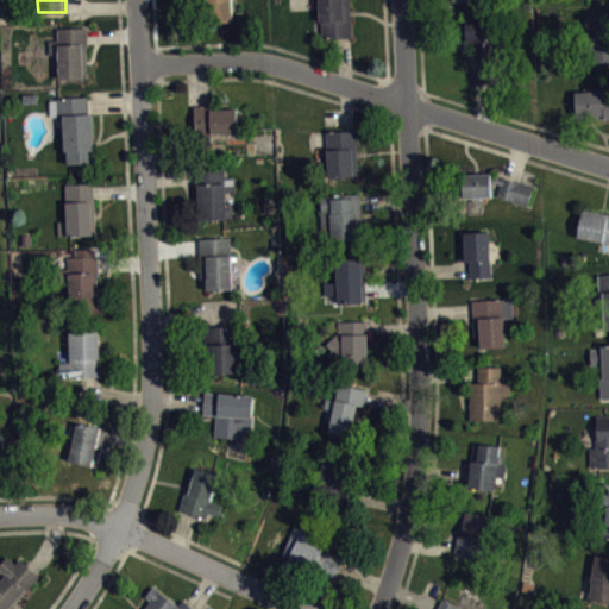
[(231,0),(232,22),(206,23),(205,0),(231,0)]
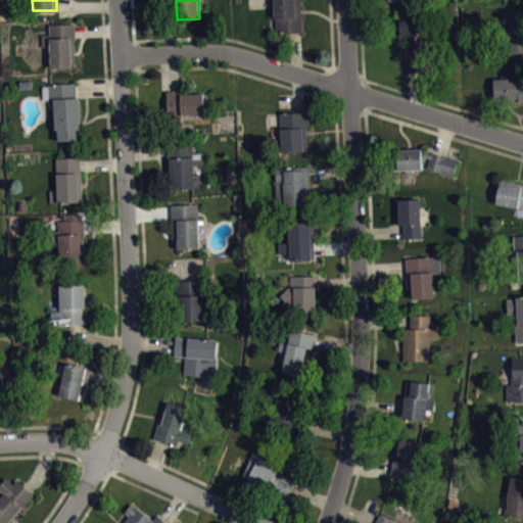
[(273,0),(300,0),(301,32),(294,32),(277,33),(276,16),(274,16),(273,0)]
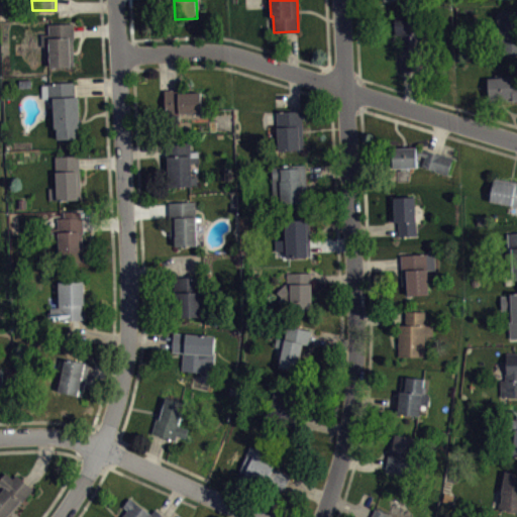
[(498,12),(516,11),(516,52),(500,54),(498,12)]
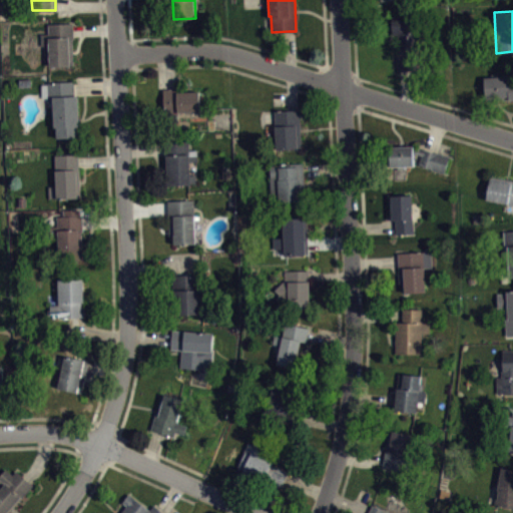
[(397,70),(396,52),(398,52),(397,33),(393,33),(392,16),(418,14),(420,39),(415,40),(417,69),(407,69),(397,70)]
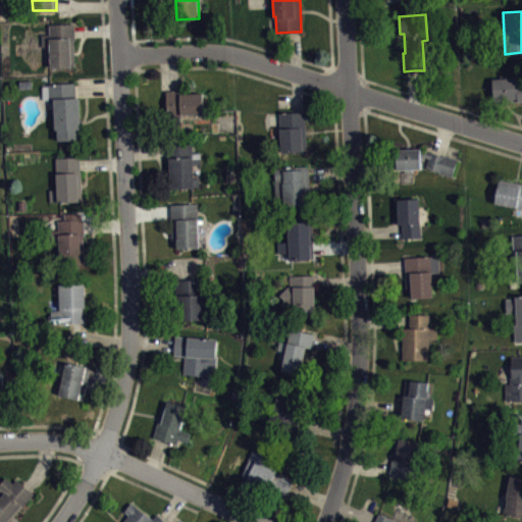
[(75,22),(75,31),(75,38),(74,39),(75,65),(50,66),(49,46),(42,47),(42,34),(49,34),(49,23),(75,22)]
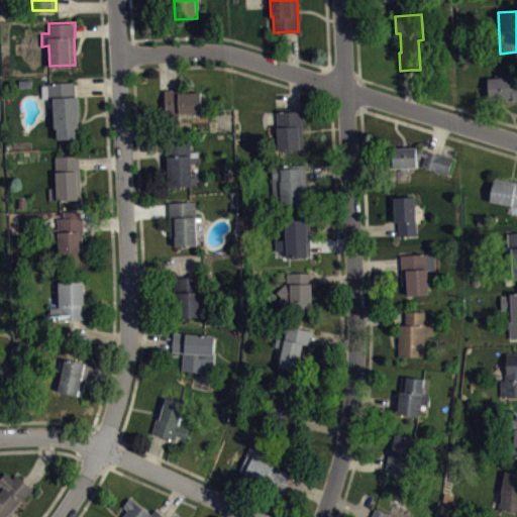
[(488,76),(512,74),(513,82),(516,81),(516,99),(490,102),(488,76)]
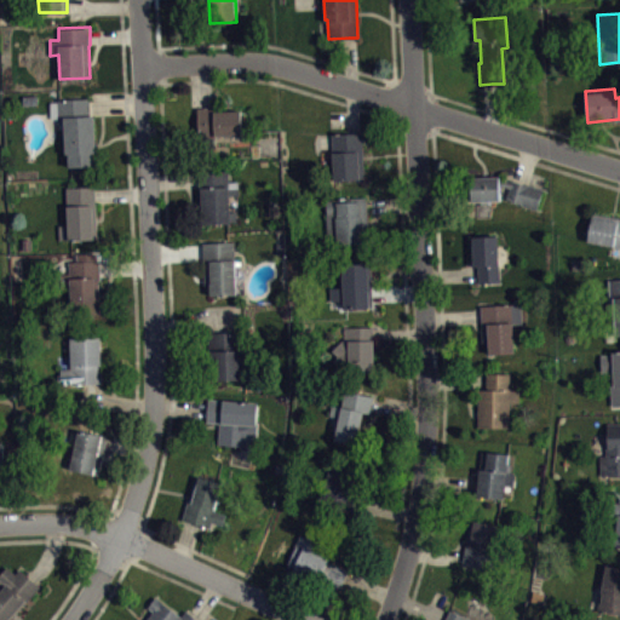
[(67,165),(96,165),(93,114),(90,114),(90,104),(90,97),(57,98),(58,119),(65,119),(67,165)]
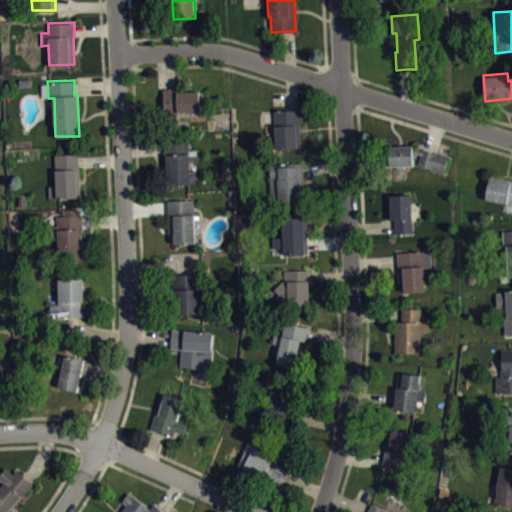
[(162,87),(169,87),(178,87),(178,91),(199,90),(199,110),(177,111),(178,114),(163,115),(162,87)]
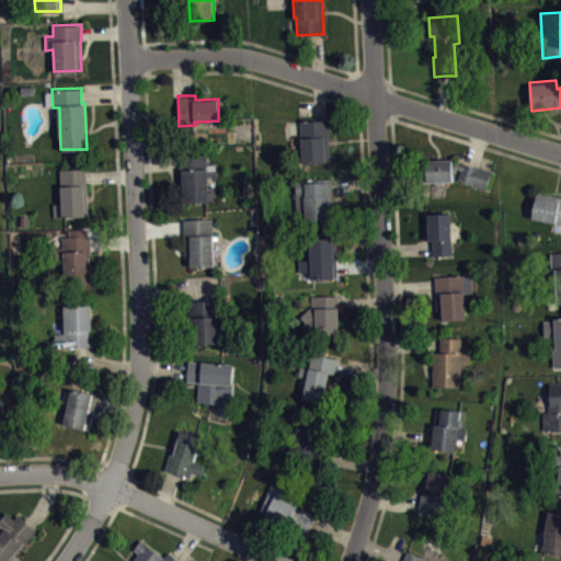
[(299,121),(300,162),(330,161),(329,119),(319,119),(299,121)]
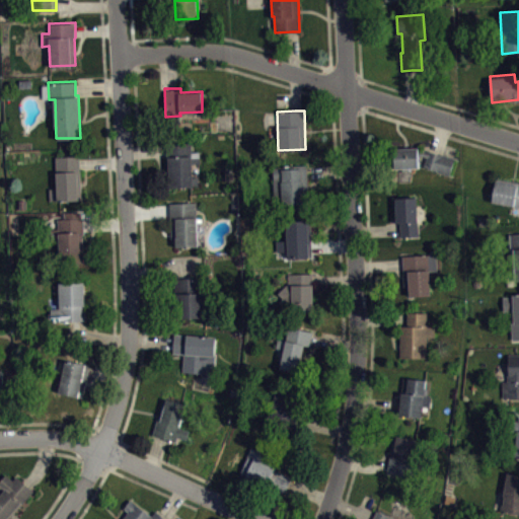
[(193,186),(168,186),(168,157),(166,157),(166,149),(166,142),(192,141),(192,151),(200,151),(200,162),(192,162),(193,186)]
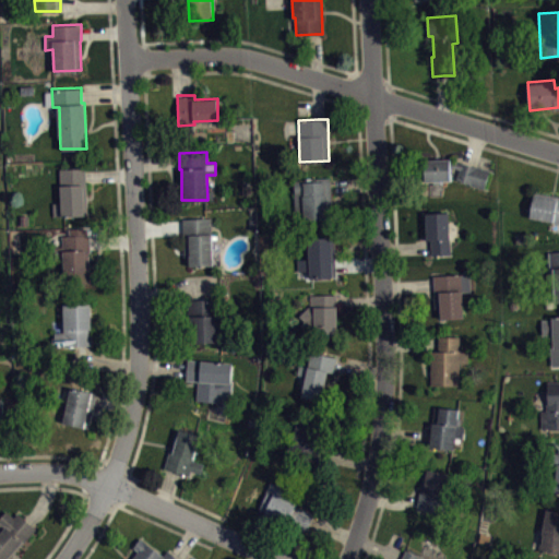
[(424,158),(425,180),(433,180),(433,183),(441,183),(441,180),(451,180),(450,167),(455,166),(460,167),(455,179),(484,189),(490,169),(468,163),(462,161),(460,164),(456,162),(450,162),(450,157),(424,158)]
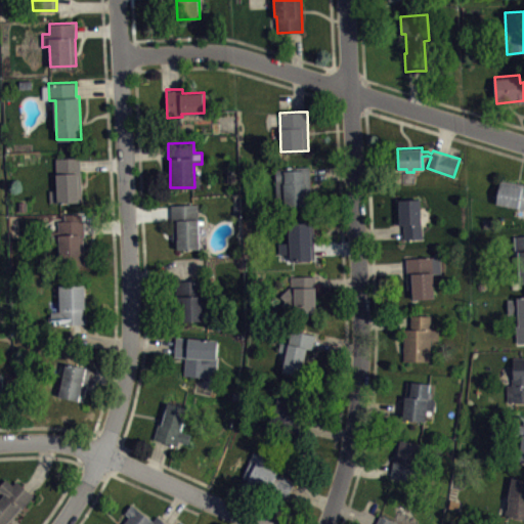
[(54,158),(80,157),(80,165),(82,201),(57,202),(57,201),(49,201),(48,189),(56,189),(54,158)]
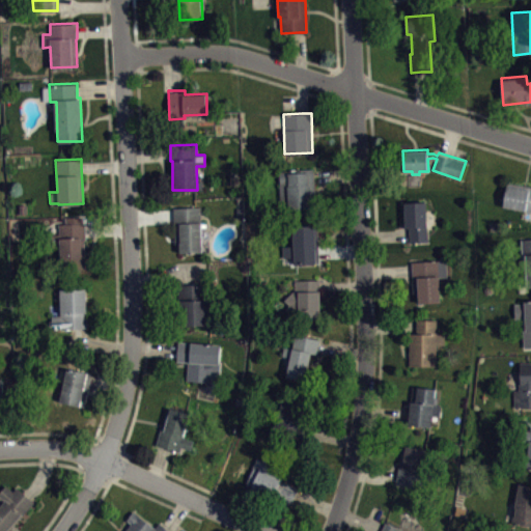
[(280,169),(314,167),(314,176),(316,207),(282,210),(280,169)]
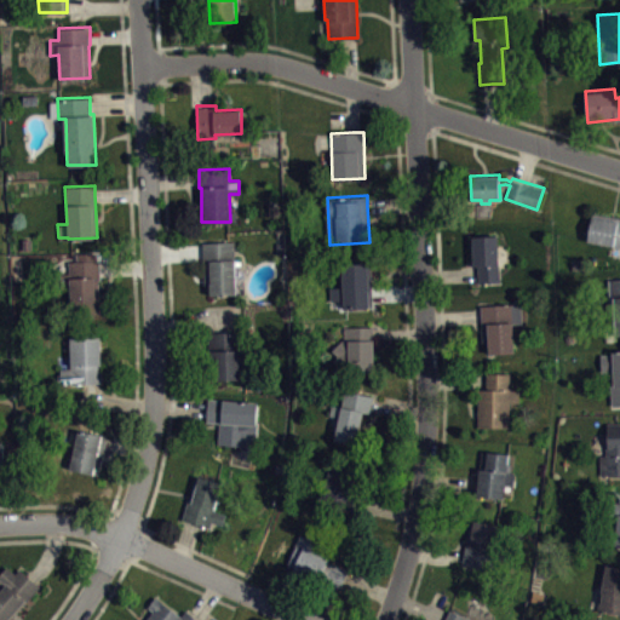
[(619,217),(593,212),(587,240),(619,246),(619,217)]
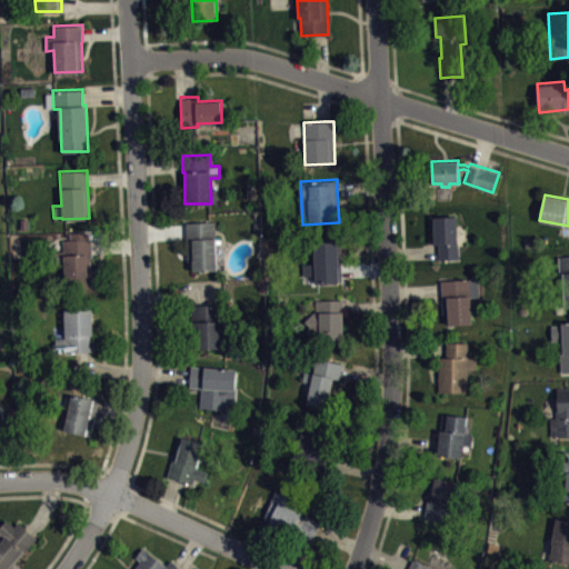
[(433,216),(435,243),(439,243),(439,251),(439,259),(459,258),(458,216),(433,216)]
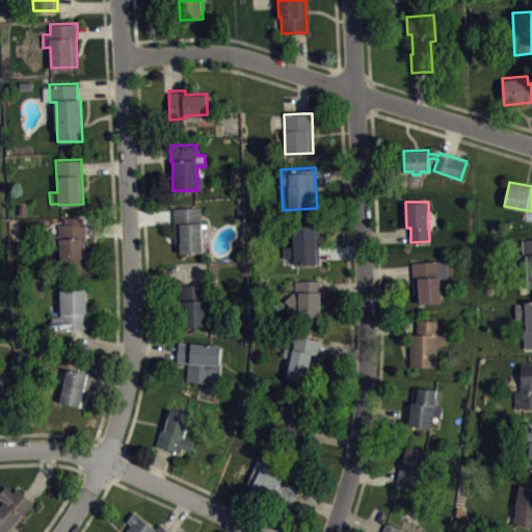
[(174,208),(201,207),(203,251),(180,253),(180,242),(176,242),(175,215),(174,208)]
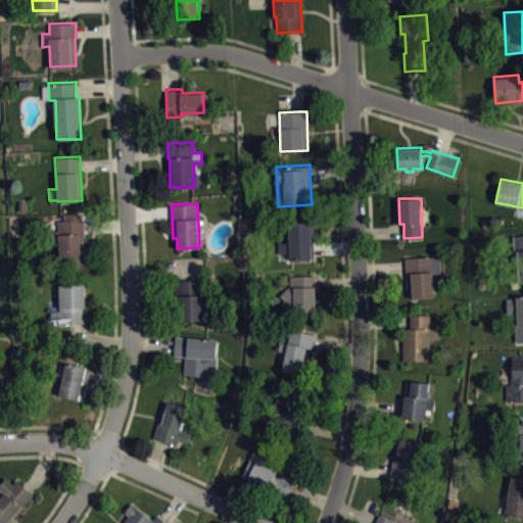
[(58,220),(64,220),(64,214),(82,212),(82,219),(85,219),(85,227),(86,235),(83,235),(85,263),(60,264),(58,220)]
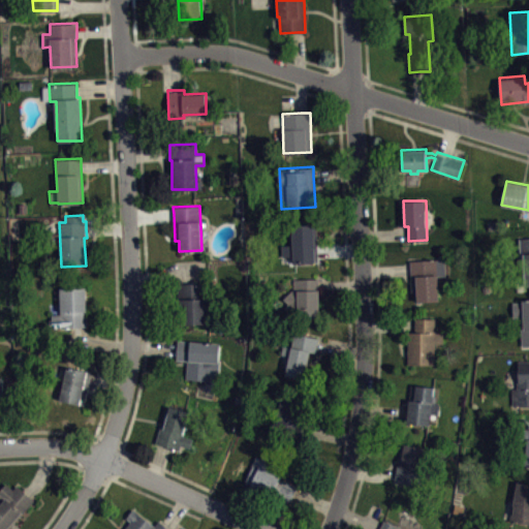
[(293,262),(315,261),(315,251),(314,224),(291,224),(292,244),(281,244),(282,256),(292,255),(293,262)]
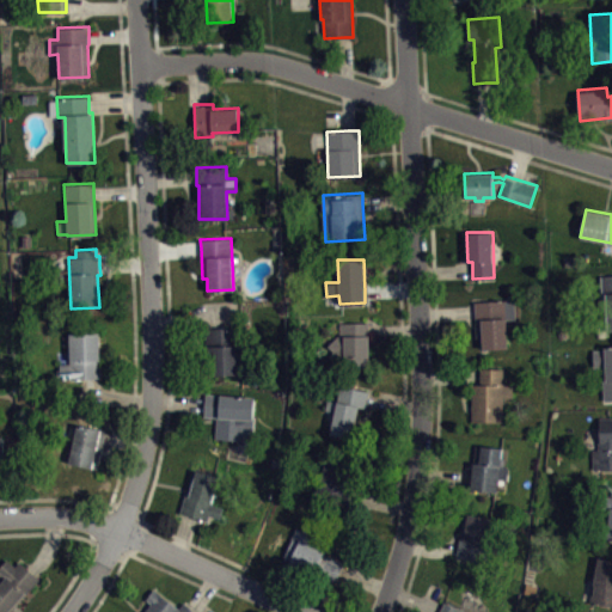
[(599,276),(611,275),(611,330),(601,331),(599,276)]
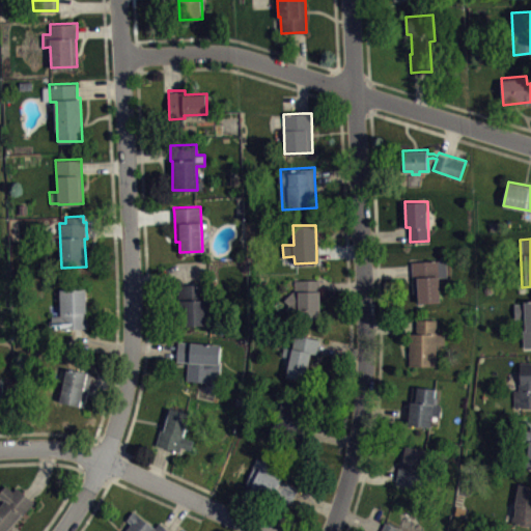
[(411,261),(412,270),(413,291),(418,291),(419,304),(441,302),(439,277),(447,276),(446,259),(411,261)]
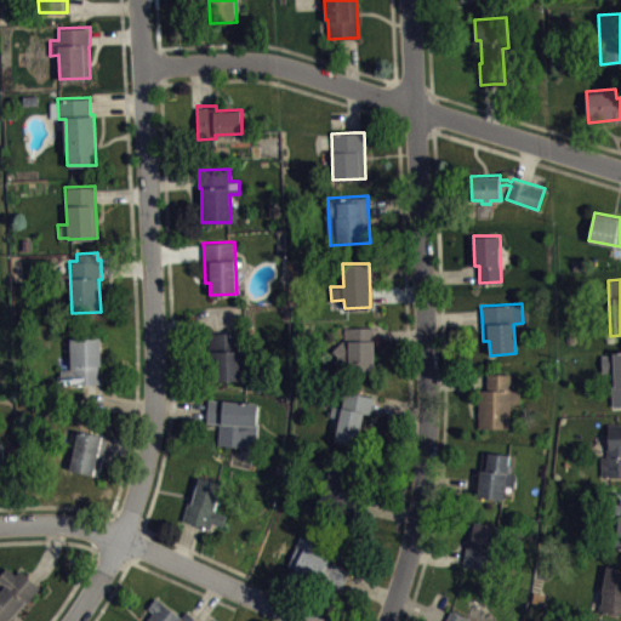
[(374,325),(345,326),(345,336),(334,351),(339,355),(334,360),(342,370),(349,363),(349,370),(375,370),(374,332),(374,325)]
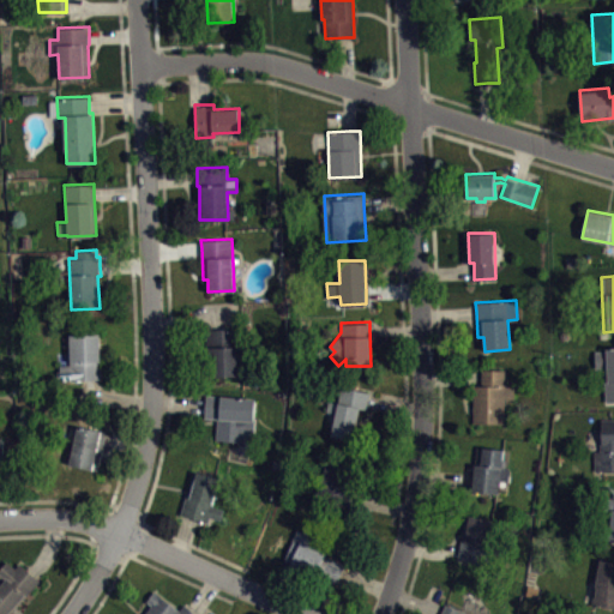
[(241,327),(241,375),(211,375),(210,349),(208,349),(208,327),(223,327),(241,327)]
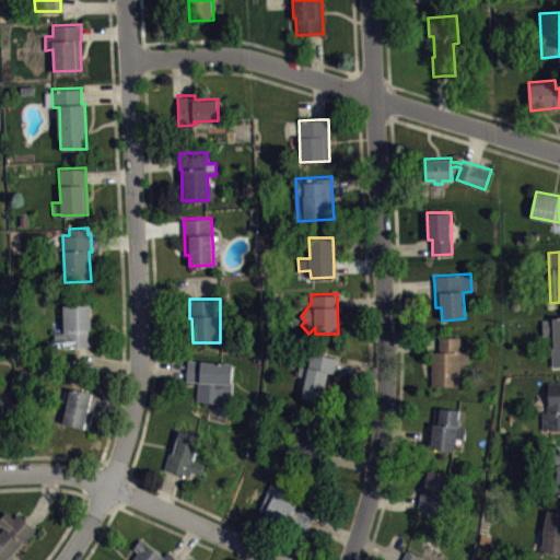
[(62,304),(91,303),(92,346),(83,346),(51,347),(51,338),(55,338),(54,331),(63,331),(62,304)]
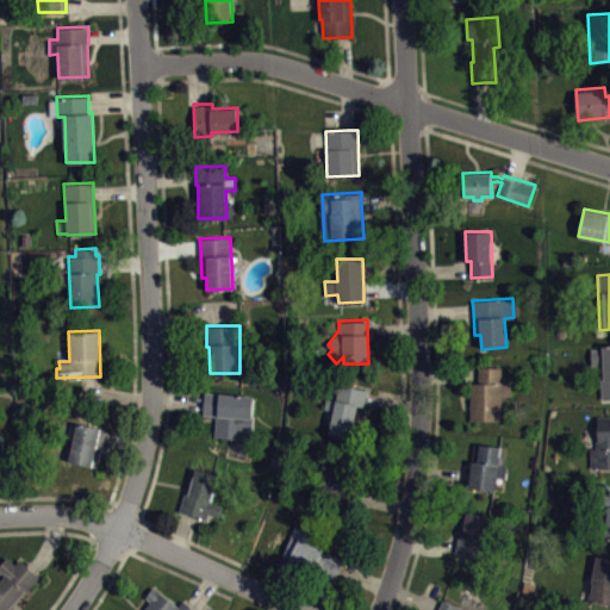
[(591,348),(602,348),(602,346),(609,344),(609,397),(602,397),(602,365),(591,366),(591,348)]
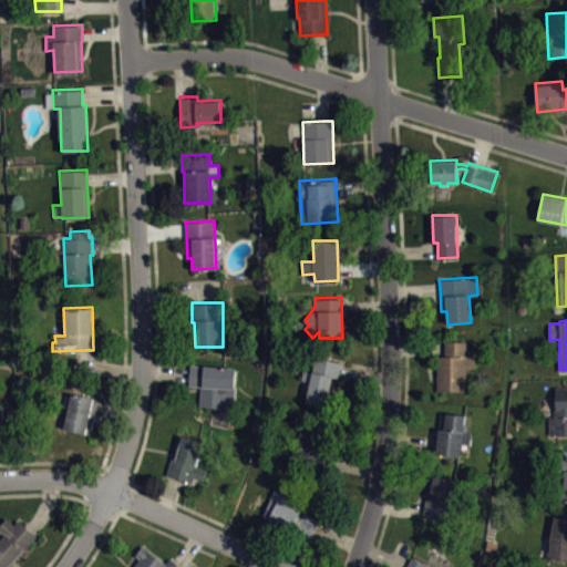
[(437,390),(466,390),(466,368),(475,368),(474,356),(466,356),(466,341),(445,341),(445,348),(445,356),(436,356),(437,390)]
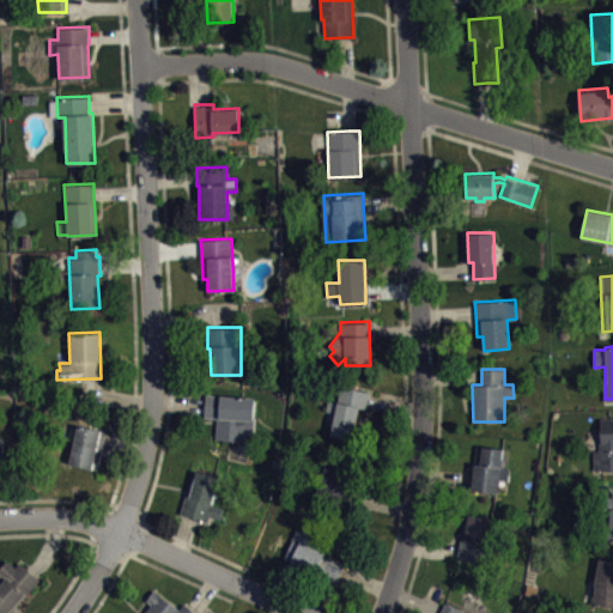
[(340,386),(370,392),(368,399),(366,408),(359,407),(353,438),(331,435),(333,424),(328,423),(331,411),(326,410),(328,400),(337,401),(340,386)]
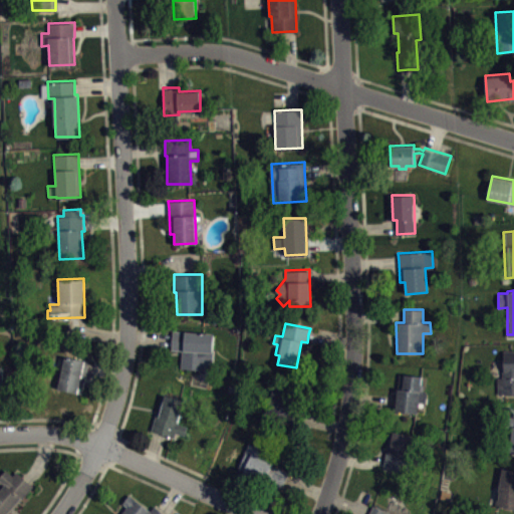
[(173,330),(214,332),(212,365),(205,365),(204,369),(181,368),(182,351),(172,350),(172,339),(173,330)]
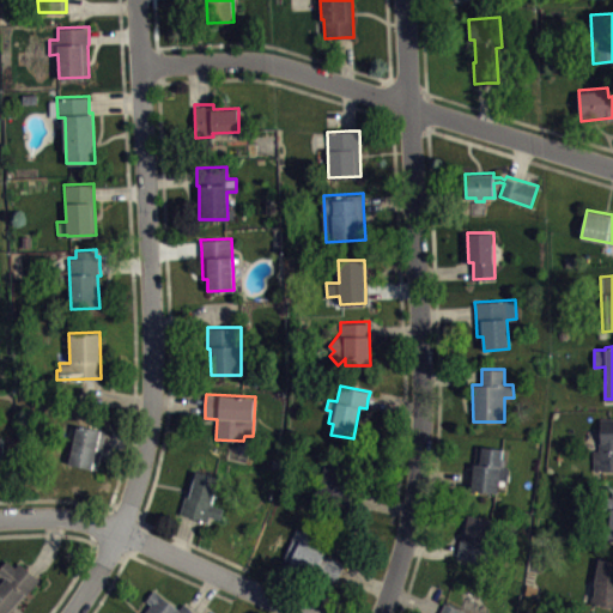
[(612,418),(600,418),(600,449),(594,449),(594,471),(612,469),(612,418)]
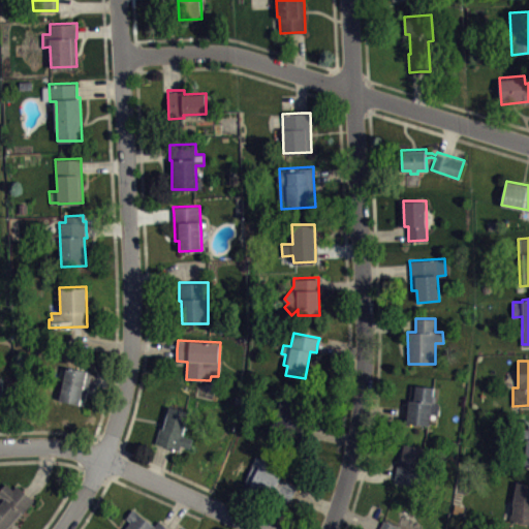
[(67,366),(92,371),(90,378),(84,405),(59,399),(67,366)]
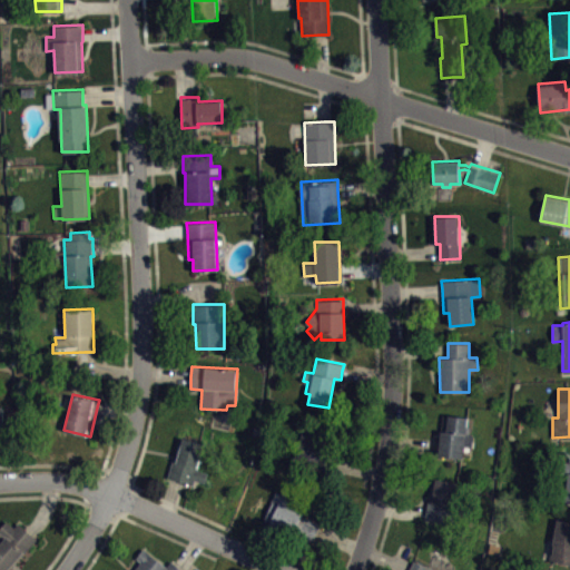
[(461,458),(463,445),(471,446),(472,434),(465,433),(468,418),(443,414),(439,446),(438,455),(461,458)]
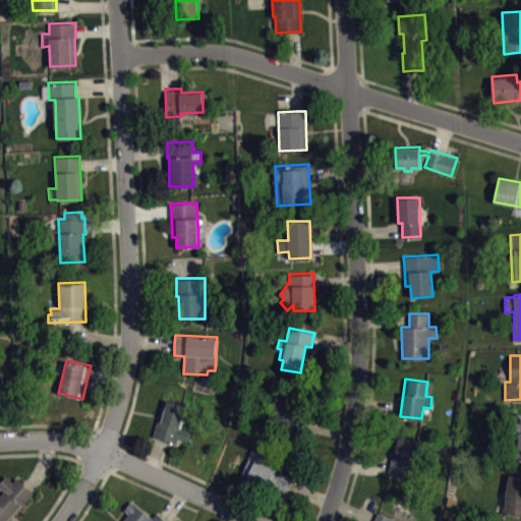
[(279,390),(304,395),(298,421),(296,428),(268,422),(273,402),(276,402),(279,390)]
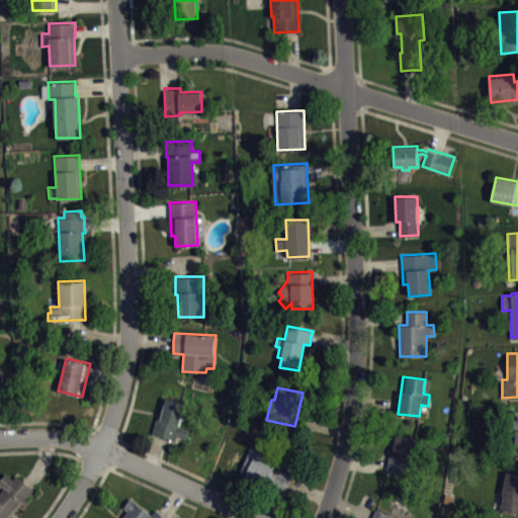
[(152,433),(160,436),(176,440),(177,435),(186,438),(188,429),(179,426),(185,403),(163,397),(152,433)]
